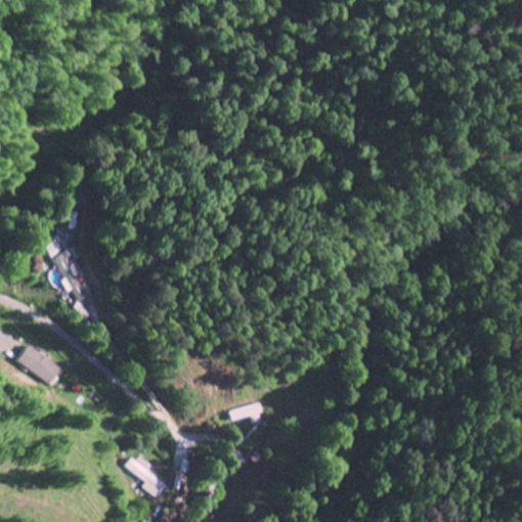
[(57,250),(50,238),(39,247),(46,257),(57,250)]
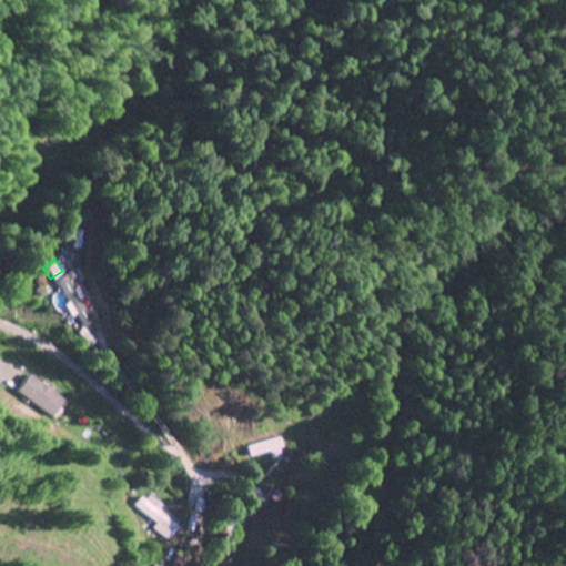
[(92,321),(77,286),(71,289),(64,273),(57,278),(79,327),(92,321)]
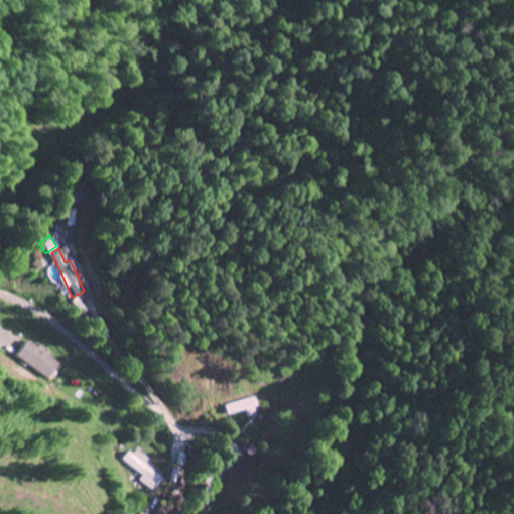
[(15,358),(50,374),(58,358),(23,341),(15,358)]
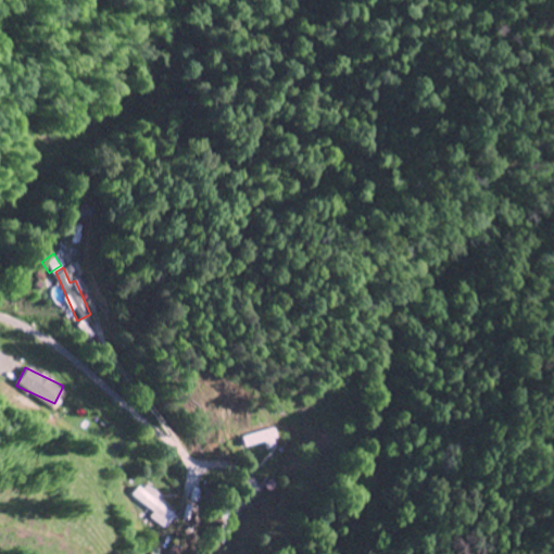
[(249,445),(272,441),(274,449),(286,445),(282,427),(247,435),(249,445)]
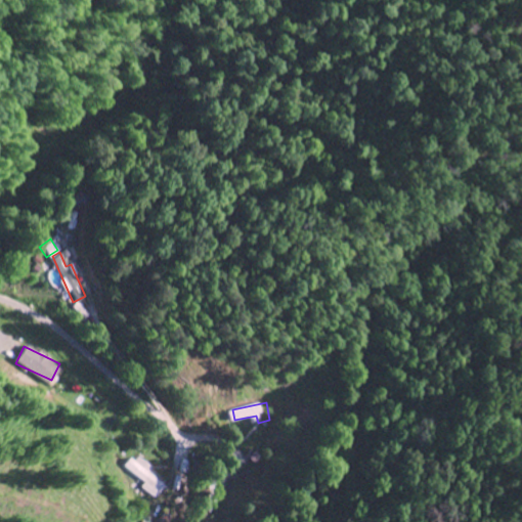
[(146,471),(149,466),(133,453),(123,466),(143,481),(140,485),(155,496),(164,484),(146,471)]
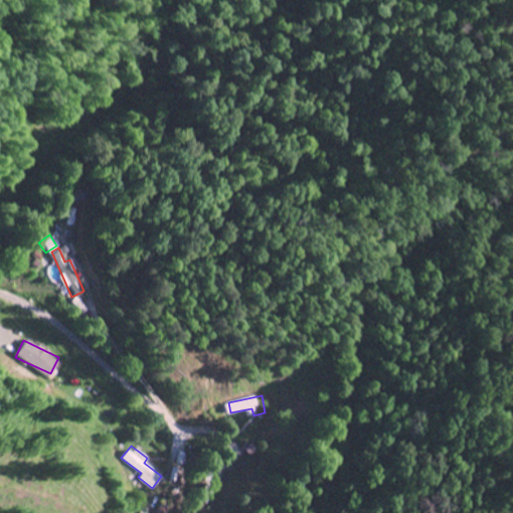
All buildings are outlined.
